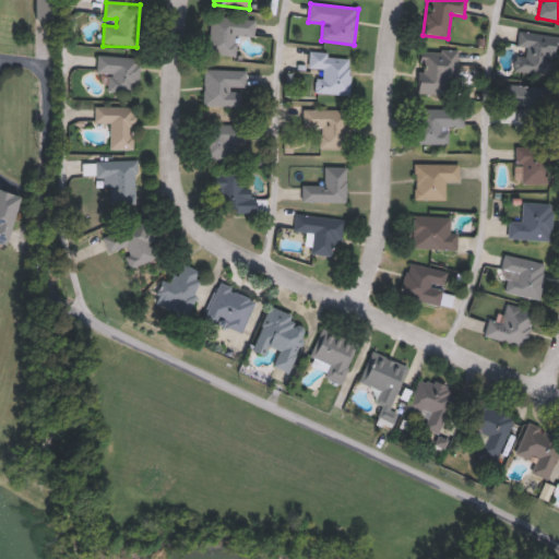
[(235,56),(207,56),(209,19),(256,20),(254,38),(236,37),(235,56)]
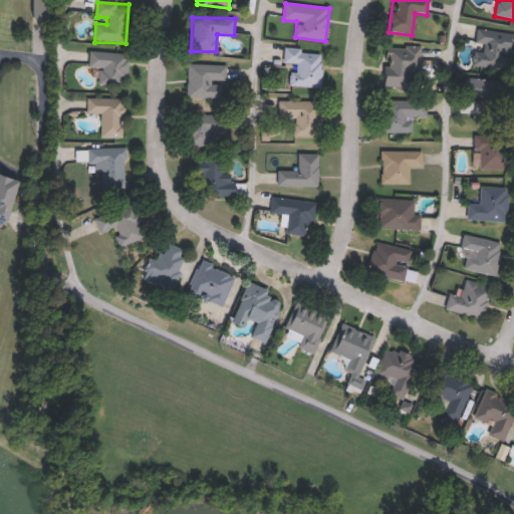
[(513,33),(508,72),(471,67),(477,27),(513,33)]
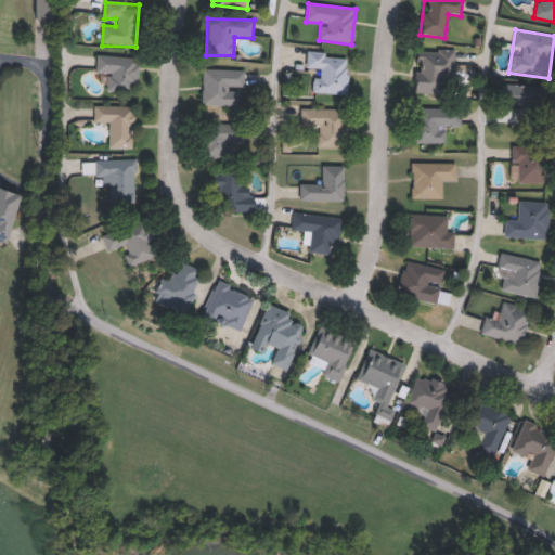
[(454,50),(454,94),(415,94),(415,51),(454,50)]
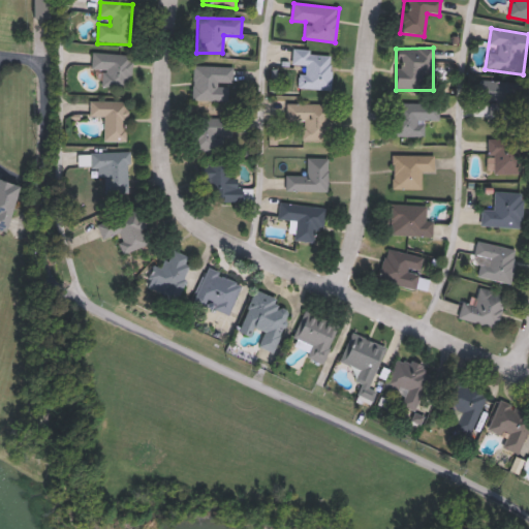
[(132,56),(129,89),(101,87),(103,70),(91,69),(92,52),(132,56)]
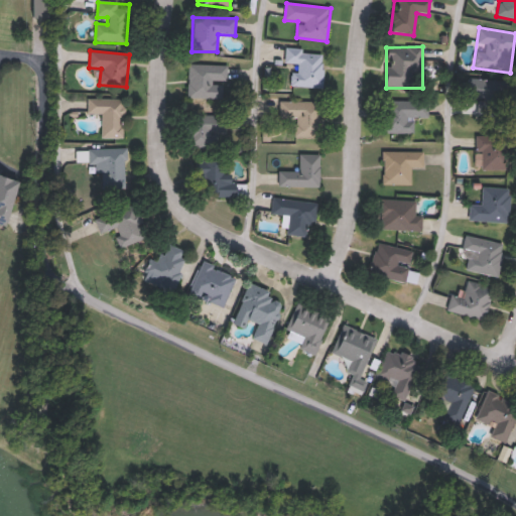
[(324,88),(292,88),(293,65),(285,65),(285,50),(324,51),(324,88)]
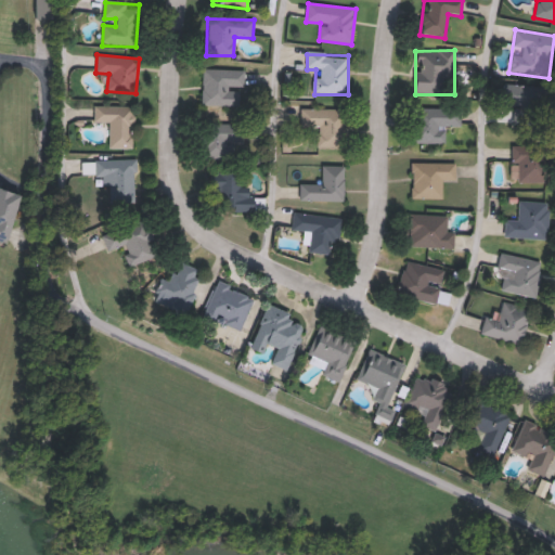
[(236,89),(236,107),(203,107),(203,71),(245,71),(245,89),(236,89)]
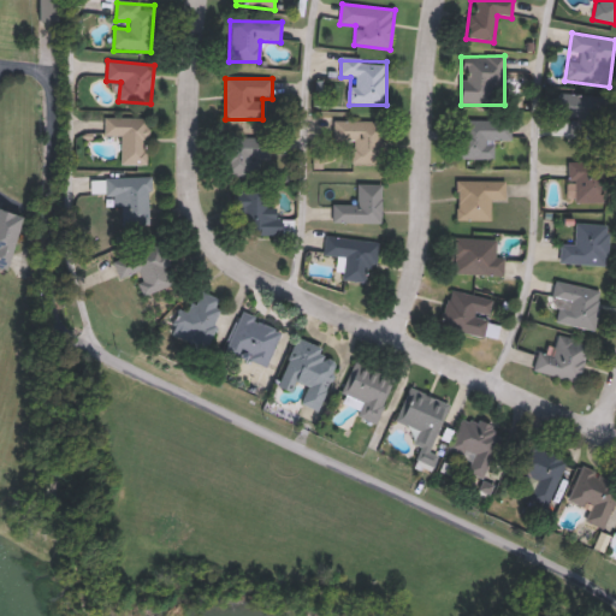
[(557,118),(558,94),(603,98),(599,141),(569,138),(570,119),(557,118)]
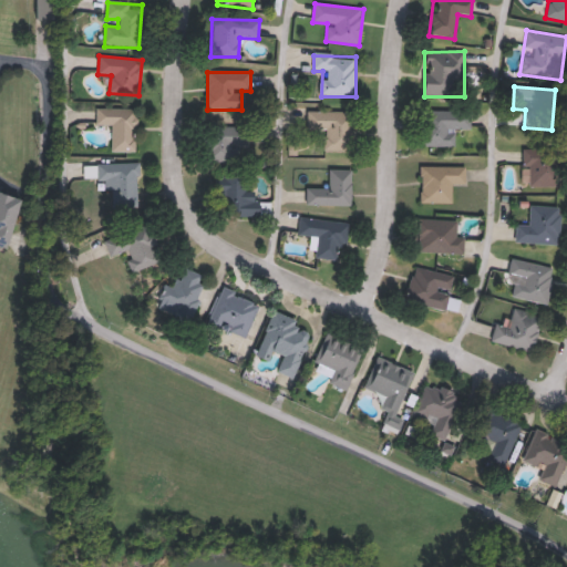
[(136,153),(110,153),(110,126),(95,126),(95,109),(136,109),(136,153)]
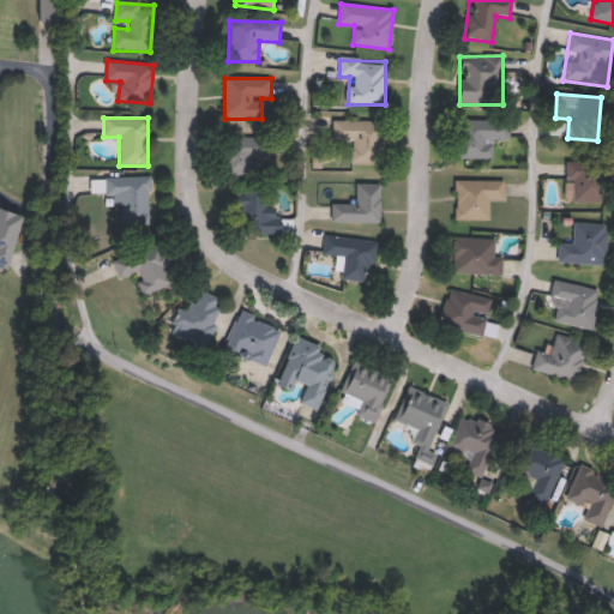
[(493,160),(456,160),(457,120),(510,121),(510,142),(493,142),(493,160)]
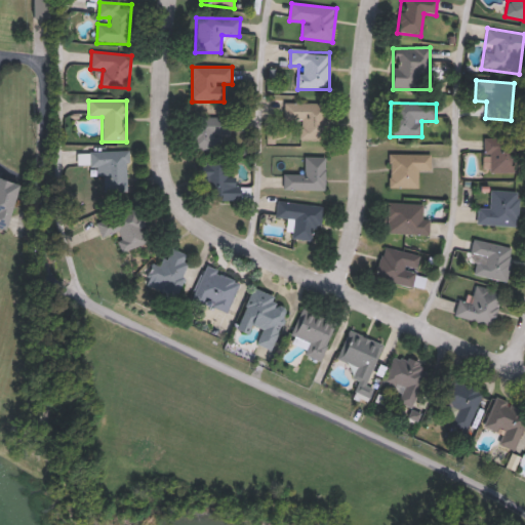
[(299,121),(285,121),(285,104),(324,104),(324,140),(299,140),(299,121)]
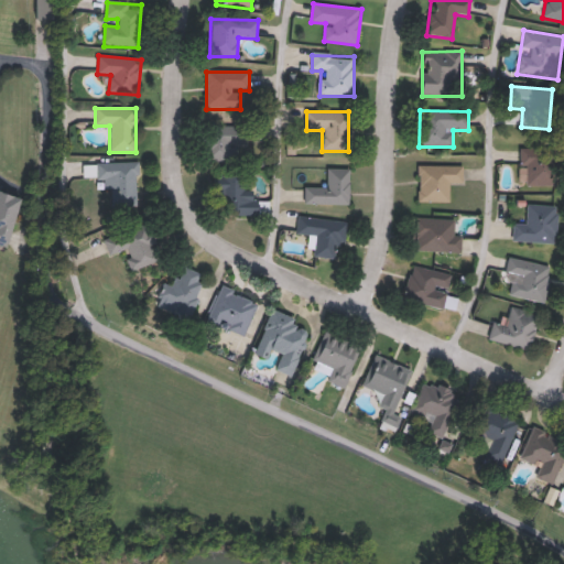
[(208,162),(197,133),(235,119),(246,147),(208,162)]
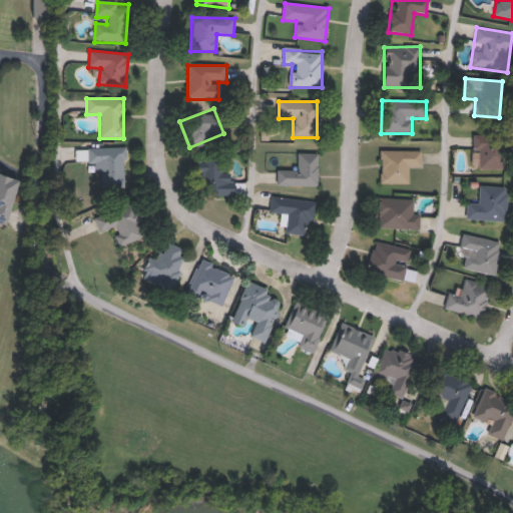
[(505,168),(474,168),(473,135),(505,135),(505,168)]
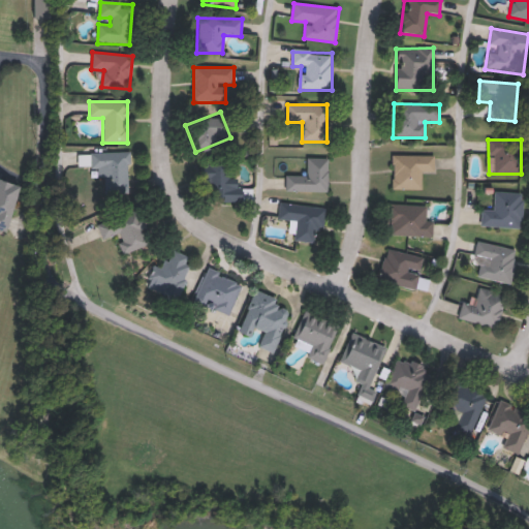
[(129,153),(128,193),(101,193),(101,170),(91,169),(91,152),(129,153)]
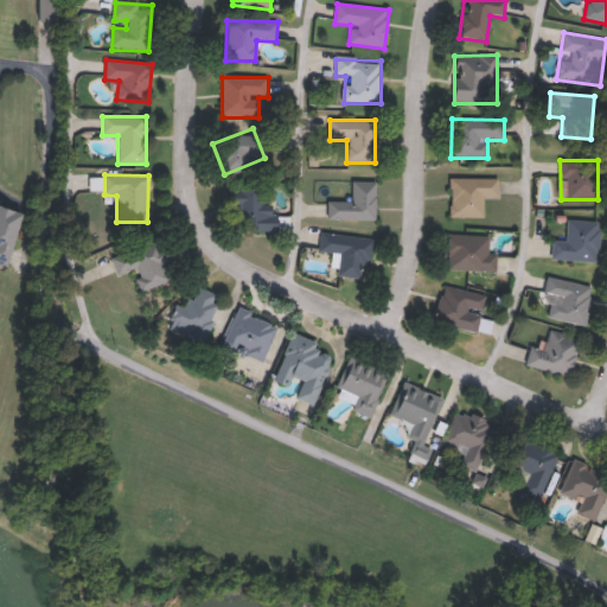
[(485,198),(485,218),(449,218),(449,179),(499,179),(499,198),(485,198)]
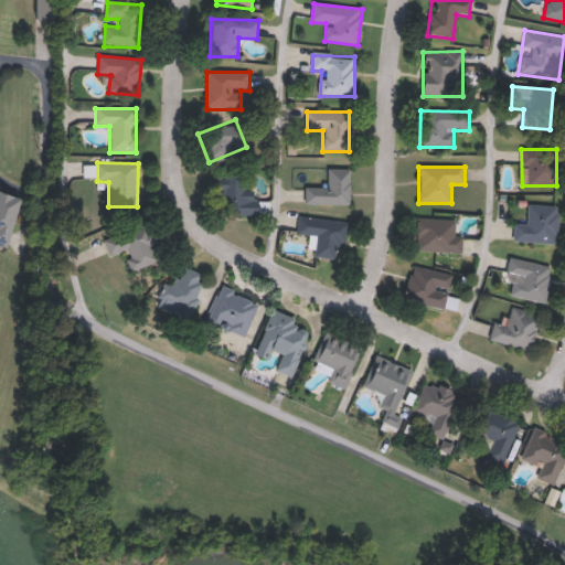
[(350,170),(350,205),(305,205),(305,189),(328,189),(328,170),(350,170)]
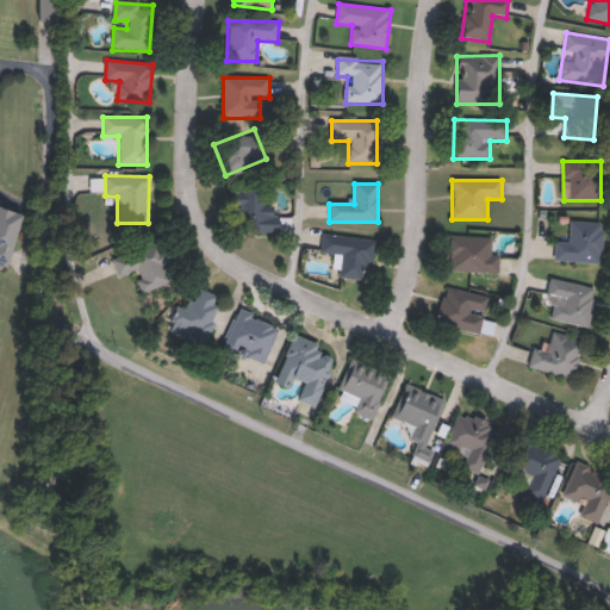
[(279,234),(244,234),(244,218),(232,219),(232,190),(265,190),(265,217),(279,217),(279,234)]
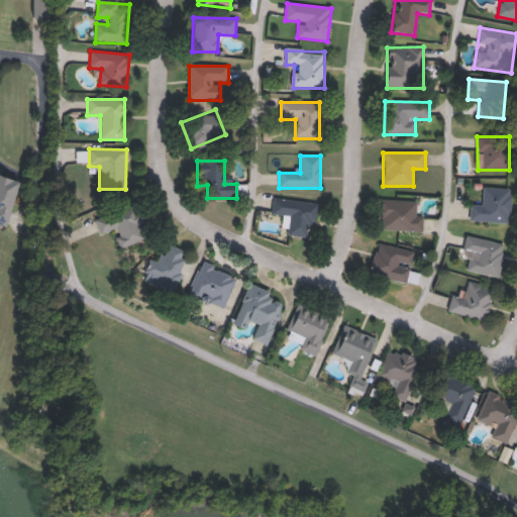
[(4,225),(0,223),(0,176),(16,181),(4,225)]
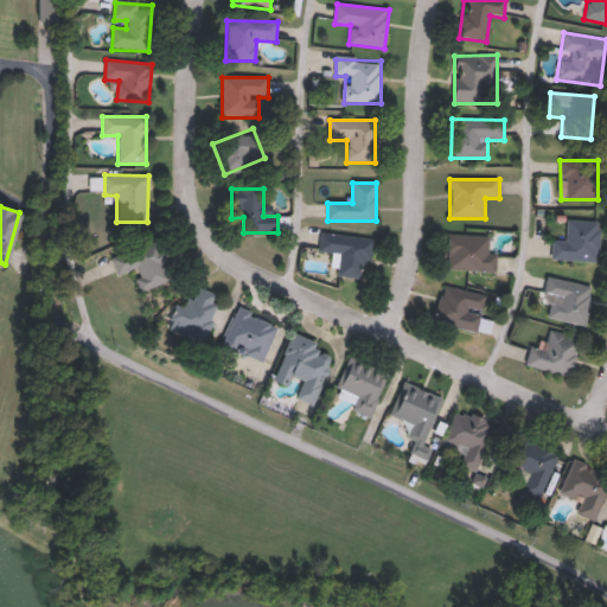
[(600,223),(598,263),(551,260),(553,241),(566,242),(567,221),(600,223)]
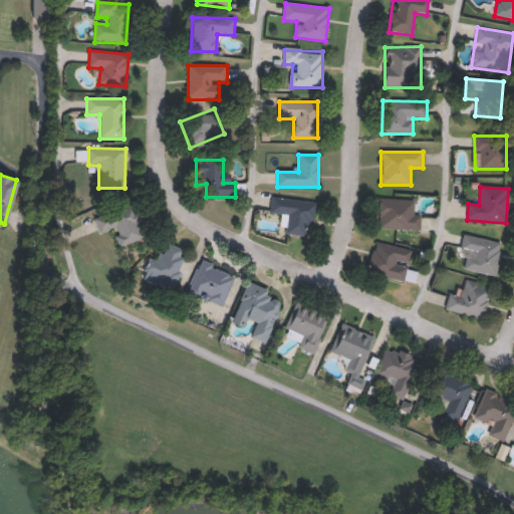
[(288,215),(270,214),(271,198),(316,203),(314,222),(303,221),(301,236),(286,234),(288,215)]
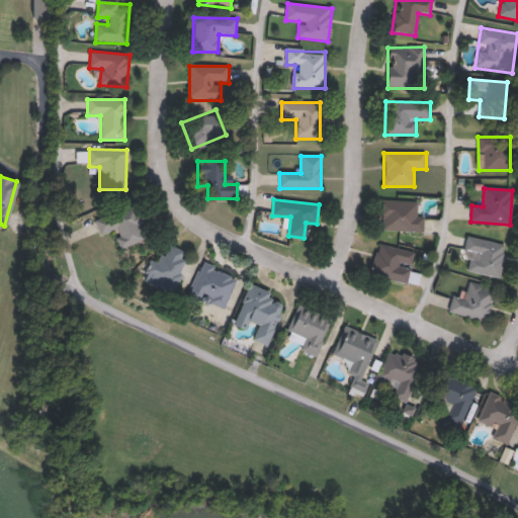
[(417,217),(424,217),(423,232),(381,232),(382,200),(418,201),(417,217)]
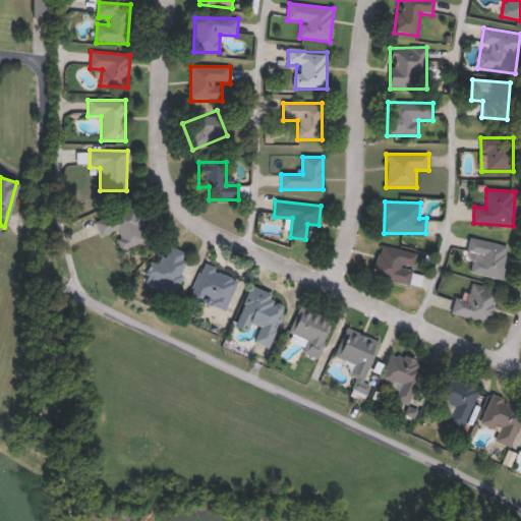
[(95,221),(136,207),(148,240),(121,249),(115,232),(101,237),(95,221)]
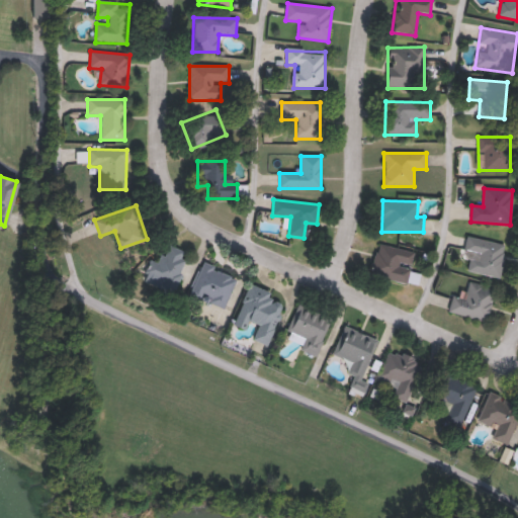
[(470,254),(463,252),(466,237),(507,245),(500,278),(466,272),(470,254)]
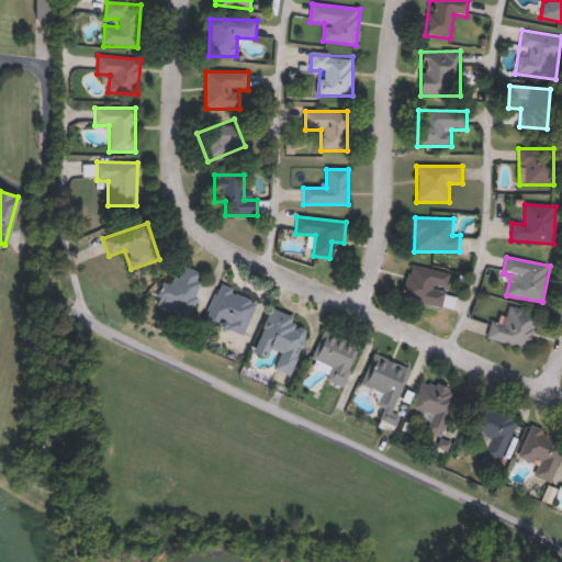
[(401,299),(407,265),(450,273),(442,306),(401,299)]
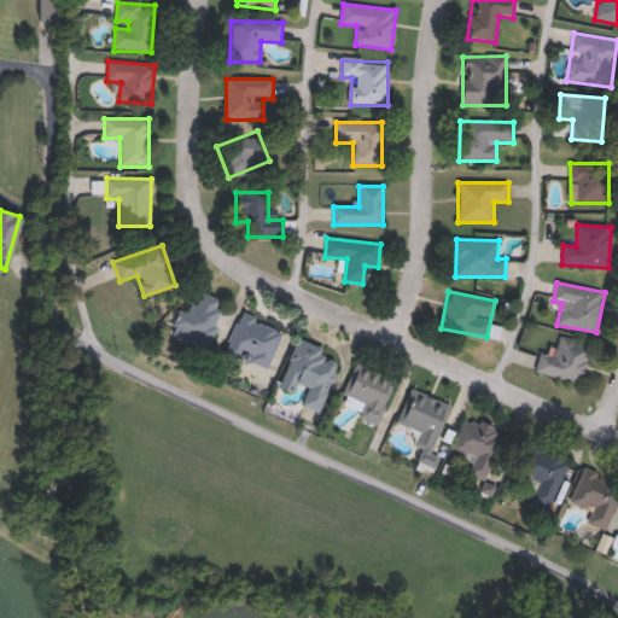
[(169,336),(179,312),(191,316),(199,292),(226,303),(207,350),(169,336)]
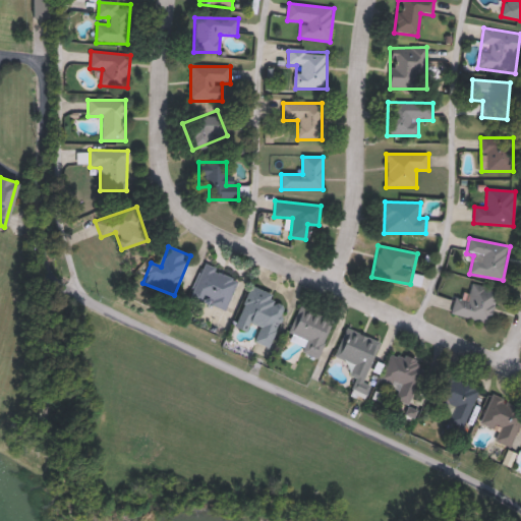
[(190,297),(204,265),(238,279),(225,311),(190,297)]
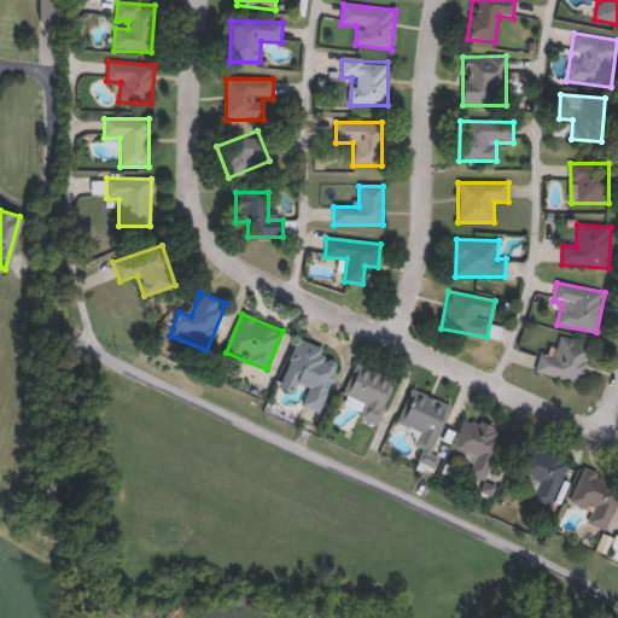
[(590,344),(579,384),(535,373),(540,353),(554,356),(559,337),(590,344)]
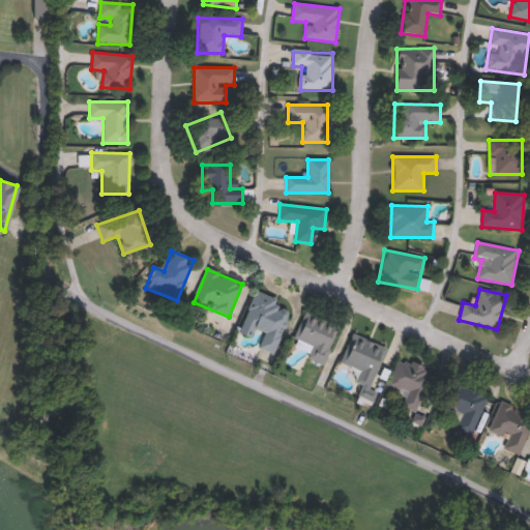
[(273,354),(258,348),(264,332),(253,328),(249,336),(238,332),(254,292),(292,307),(273,354)]
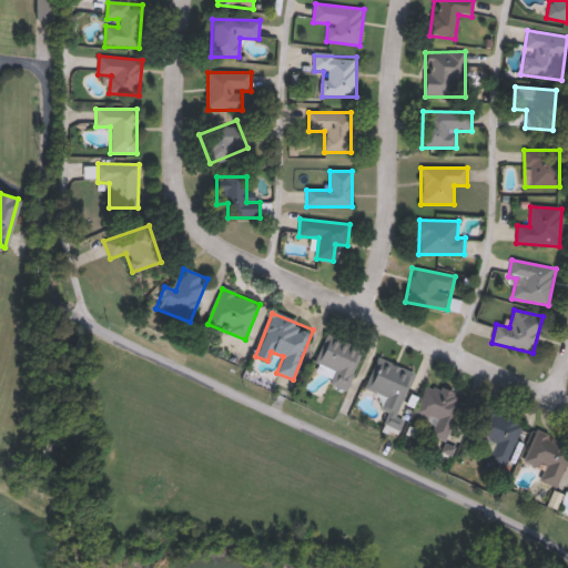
[(363,346),(347,392),(331,386),(336,372),(315,365),(326,333),(363,346)]
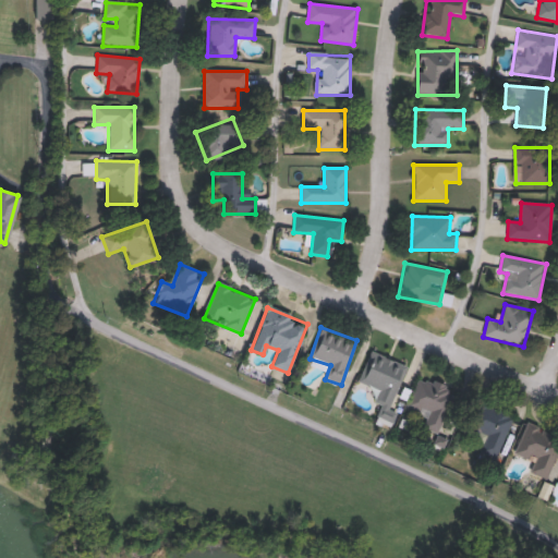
[(408,366),(389,409),(373,401),(378,389),(359,380),(372,351),(408,366)]
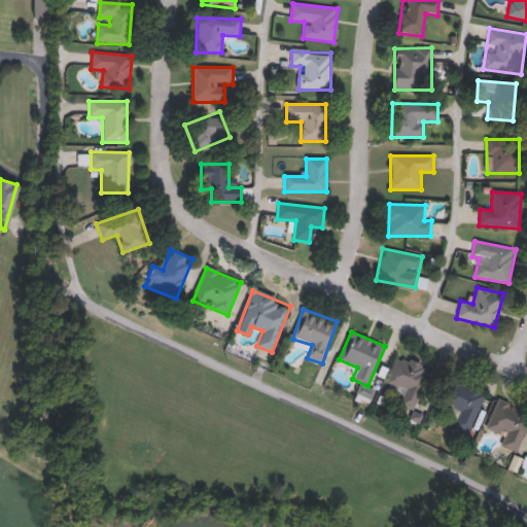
[(398,403),(405,391),(384,383),(395,355),(429,369),(413,410),(398,403)]
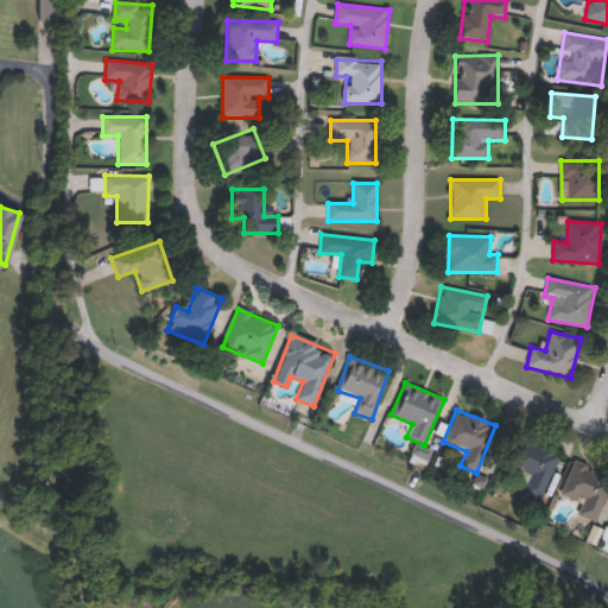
[(540,500),(523,493),(529,477),(506,468),(519,437),(558,453),(540,500)]
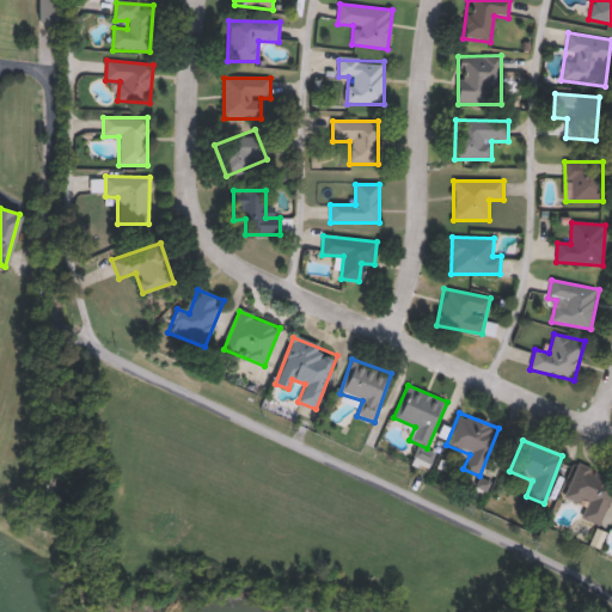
[(611,478),(611,496),(598,526),(581,518),(586,507),(563,495),(579,461),(611,478)]
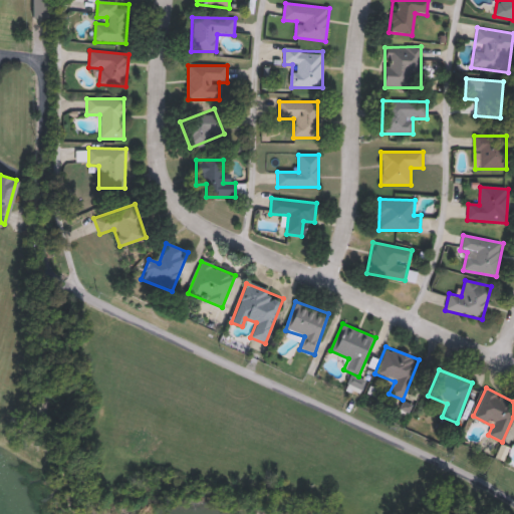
All buildings are outlined.
